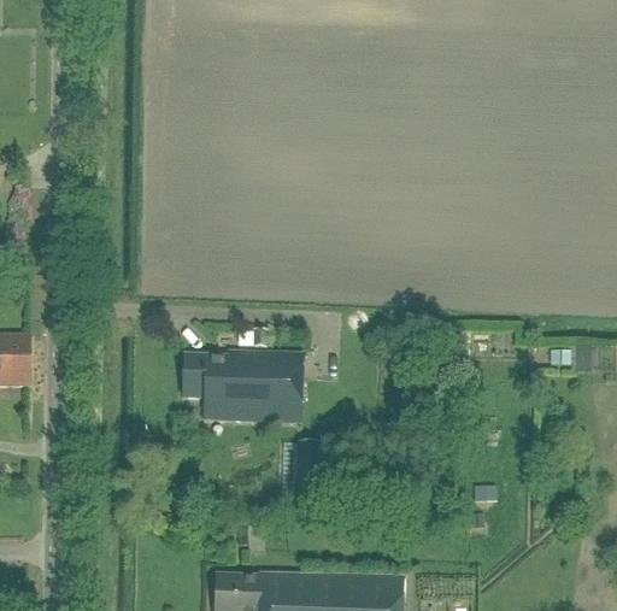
[(268,347),(269,330),(254,328),(253,346),(268,347)]
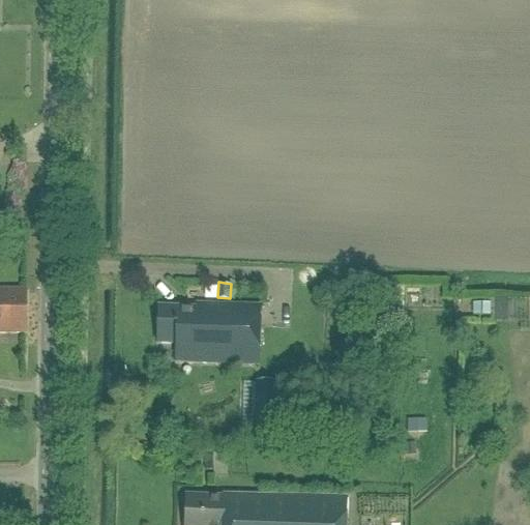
[(26,330),(26,286),(23,286),(0,286),(0,329),(20,330),(26,330)]
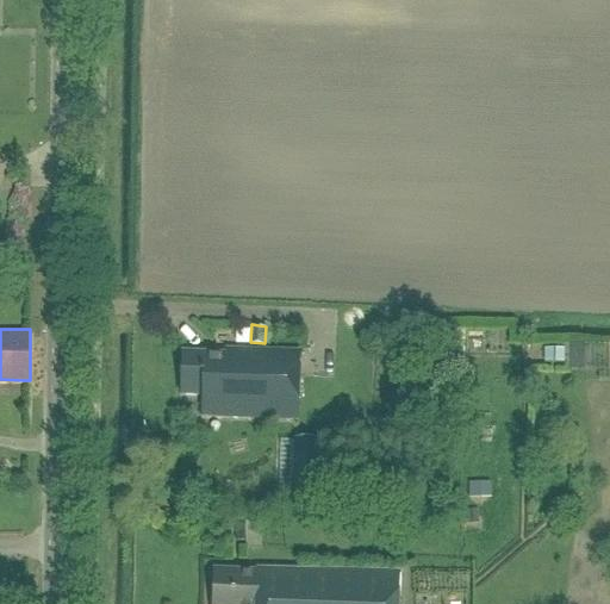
[(566,354),(566,338),(543,338),(543,355),(566,354)]
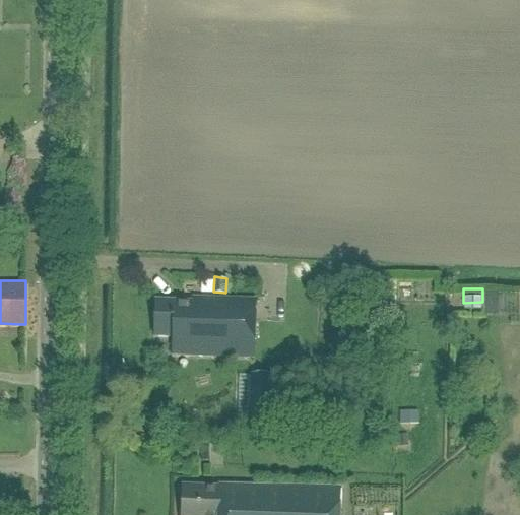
[(254,355),(255,297),(192,296),(192,300),(154,299),(153,334),(172,334),(171,351),(254,355)]
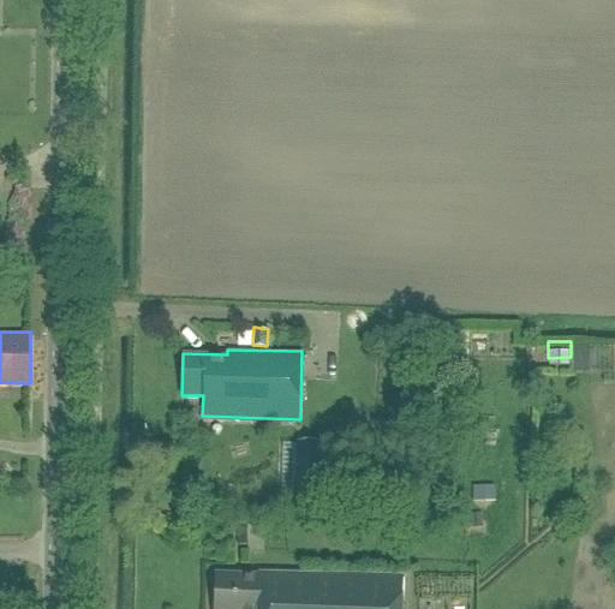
[(320,509),(323,441),(297,440),(294,508),(320,509)]
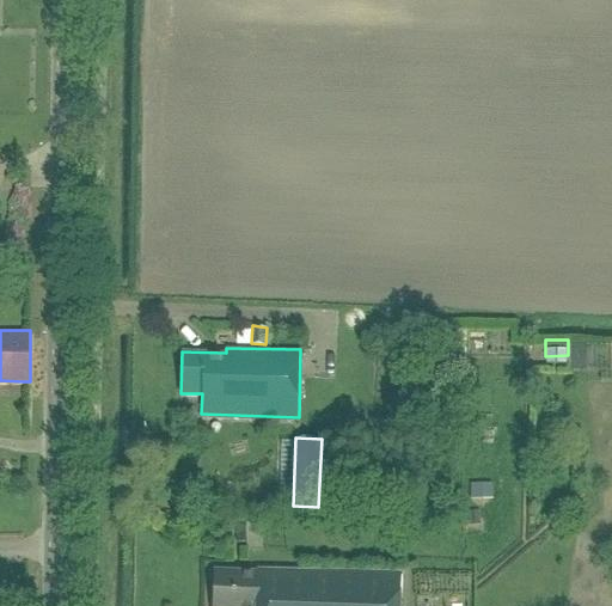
[(399,605),(401,571),(257,567),(257,570),(214,569),(213,605),(399,605)]
